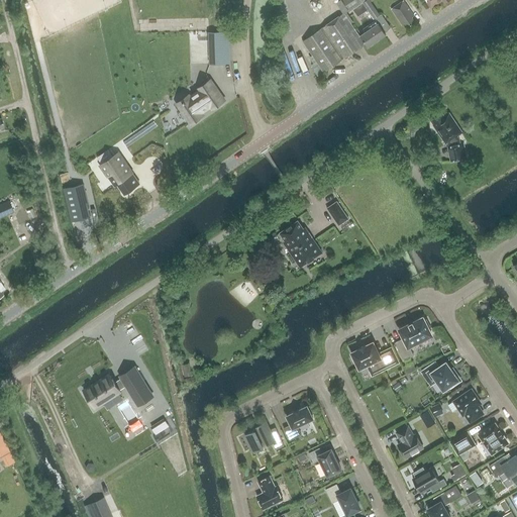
[(347,10),(349,12),(362,4),(373,19),(381,14),(370,0),(367,0),(366,0),(339,0),(337,2),(344,12),(347,10)]
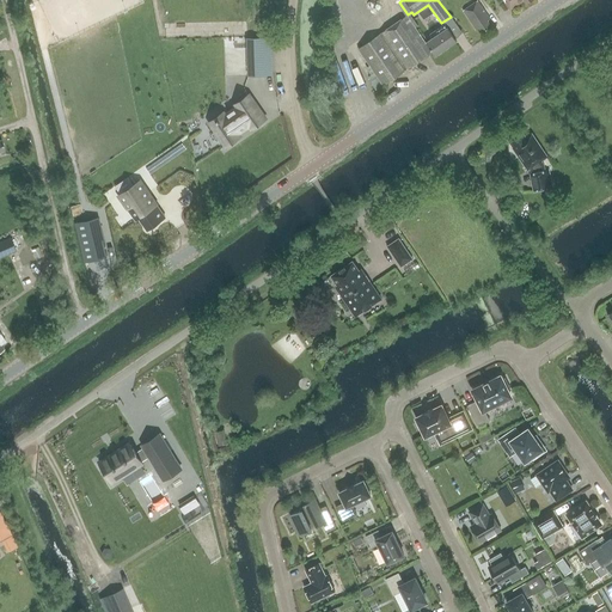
[(502,0),(509,10),(524,0),(526,4),(530,0),(502,0)]
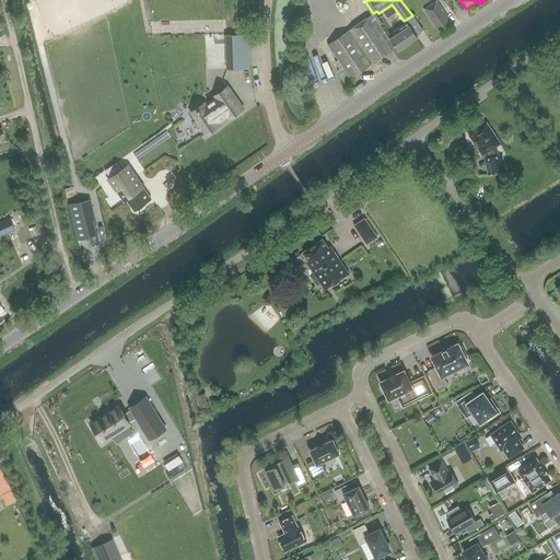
[(441,30),(448,24),(445,20),(448,18),(436,1),(423,10),(435,27),(438,25),(441,30)]
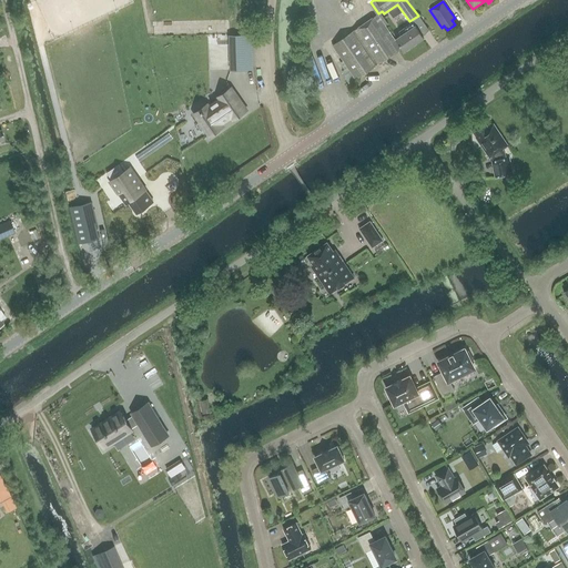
[(401,49),(386,26),(387,24),(381,13),(377,16),(377,14),(332,46),(355,80),(401,49)]
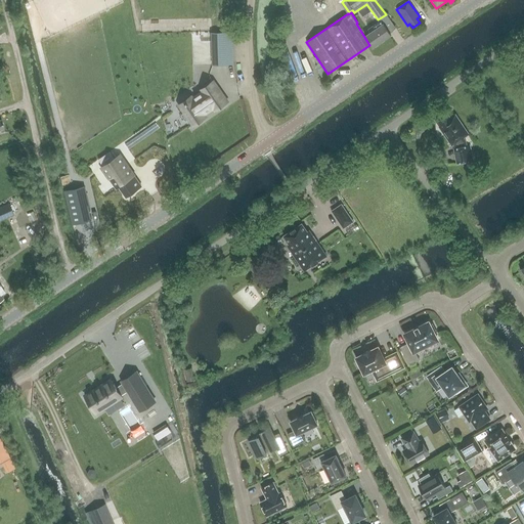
[(381,22),(375,26),(368,30),(369,33),(364,36),(373,47),(391,35),(381,22)]
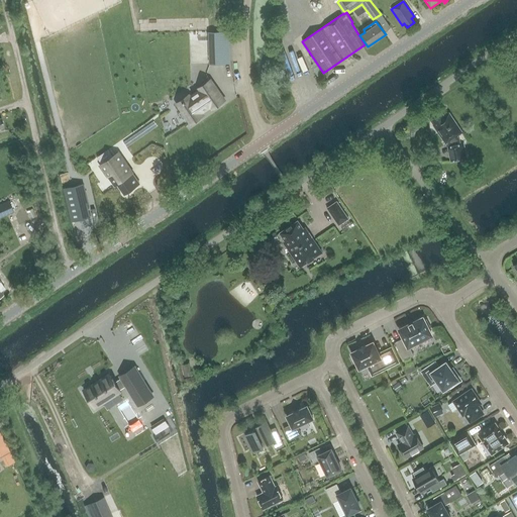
[(229,32),(208,32),(209,64),(230,63),(229,32)]
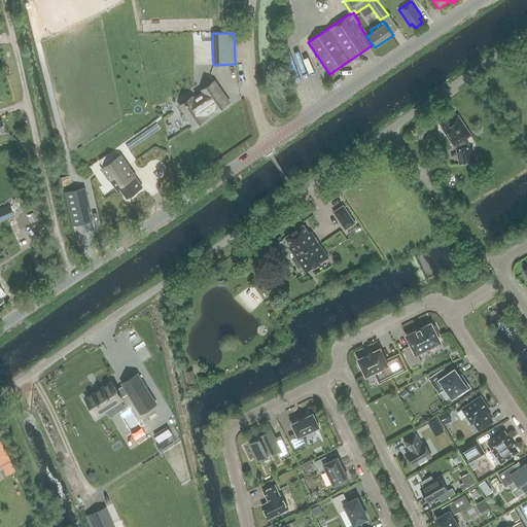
[(180,108),(194,127),(207,118),(205,115),(214,109),(216,112),(229,103),(214,81),(201,91),(203,93),(188,103),(187,102),(185,104),(186,104),(180,108)]
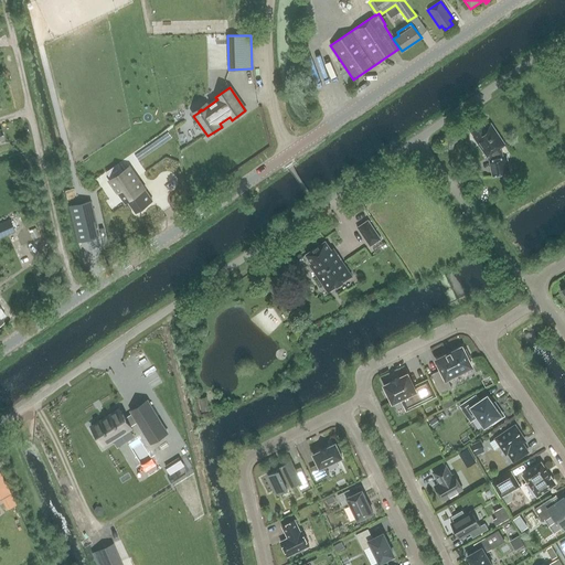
[(489,157),(492,177),(509,172),(507,158),(502,158),(501,152),(499,149),(504,145),(490,124),(484,128),(480,120),(468,128),(473,136),(472,137),(487,158),(489,157)]
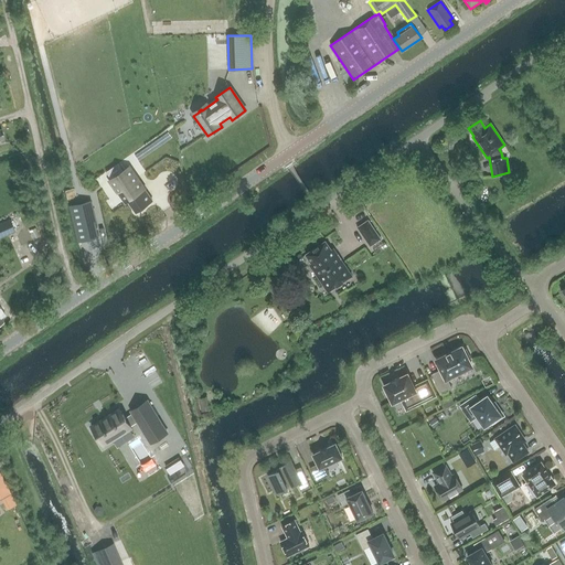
[(128,167),(109,181),(125,203),(128,201),(136,212),(152,201),(128,167)]
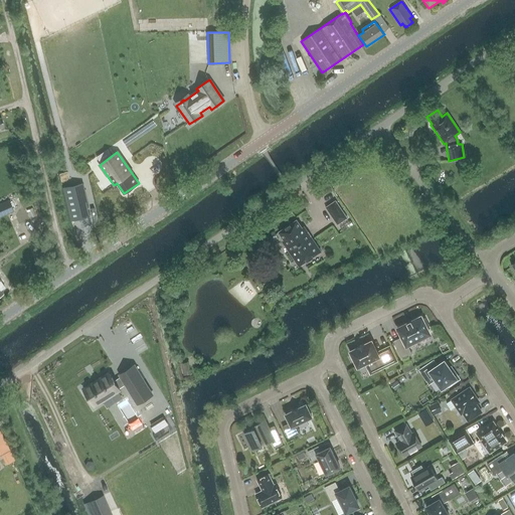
[(81,184),(61,188),(69,220),(88,215),(84,204),(87,203),(81,184)]
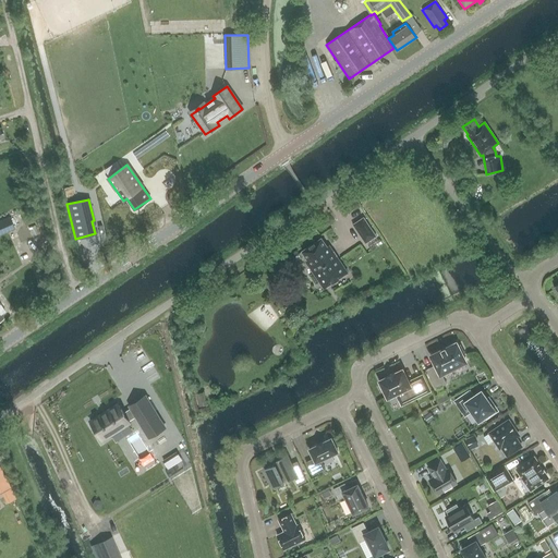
[(9,218),(0,221),(0,233),(13,228),(9,218)]
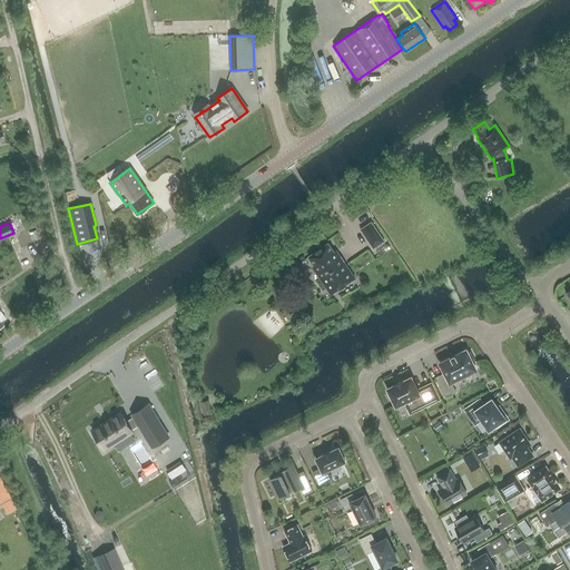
[(371,223),(361,229),(372,246),(382,239),(371,223)]
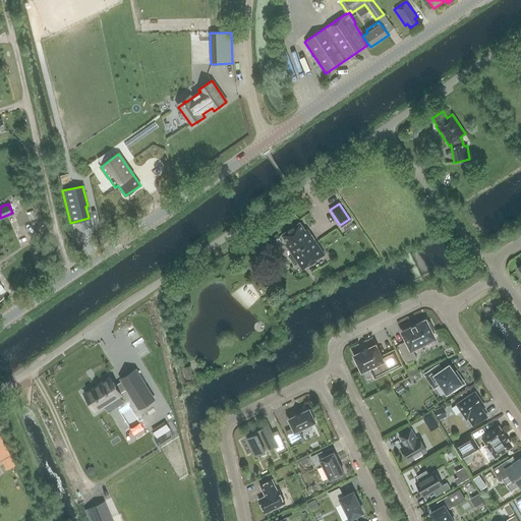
[(323,254),(306,229),(304,230),(299,222),(281,234),(286,241),(284,243),(301,269),(323,254)]
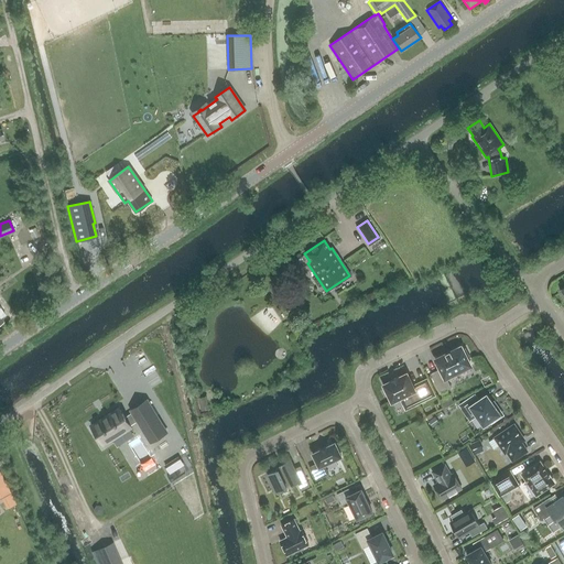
[(446,378),(470,366),(467,360),(469,359),(465,349),(463,350),(461,346),(452,350),(443,355),(444,355),(435,359),(440,369),(430,373),(440,393),(452,388),(446,378)]
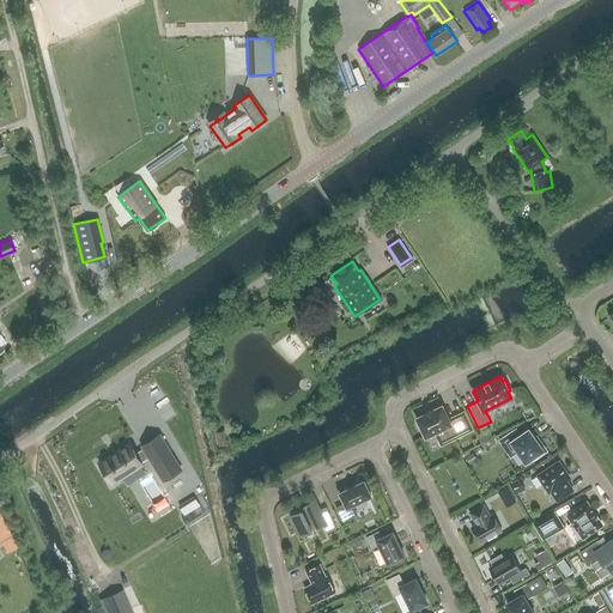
[(417,418),(425,437),(444,429),(450,441),(472,430),(463,413),(449,420),(442,406),(432,410),(425,413),(425,414),(417,418)]
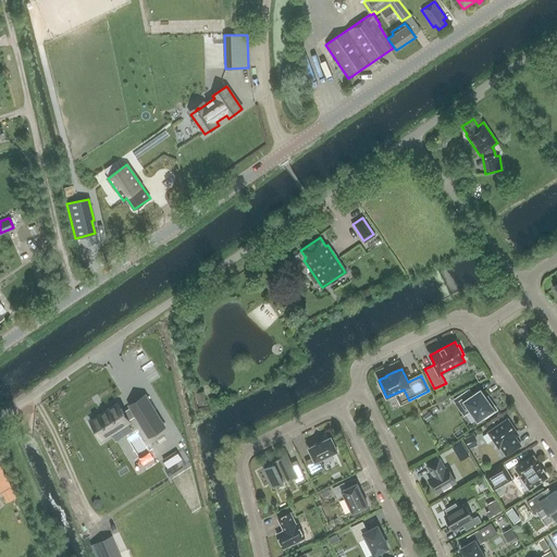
[(485,398),(480,391),(472,396),(469,391),(455,400),(465,415),(471,410),(478,420),(484,415),(485,417),(496,410),(487,397),(485,398)]
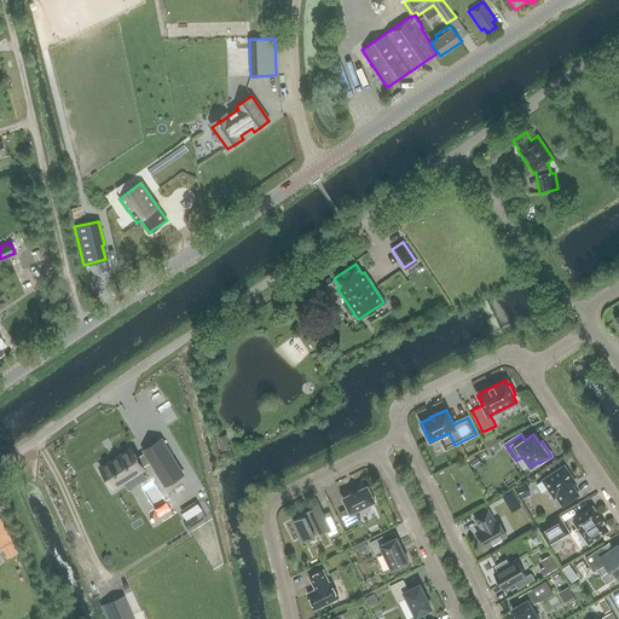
[(131,447),(100,468),(114,487),(144,468),(143,467),(150,461),(165,482),(181,470),(162,440),(144,451),(145,452),(137,457),(131,447)]
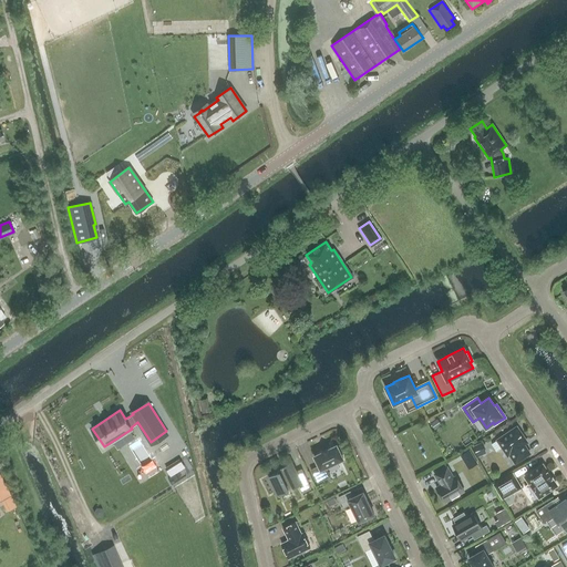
[(509,454),(515,463),(529,453),(523,443),(523,439),(524,437),(516,426),(496,440),(507,455),(509,454)]
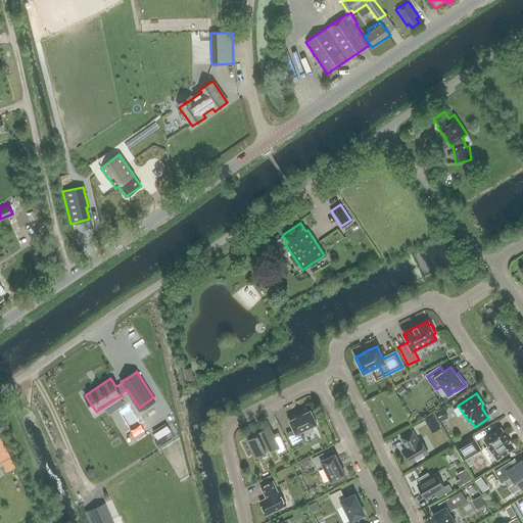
[(448,418),(444,409),(436,412),(441,422),(448,418)]
